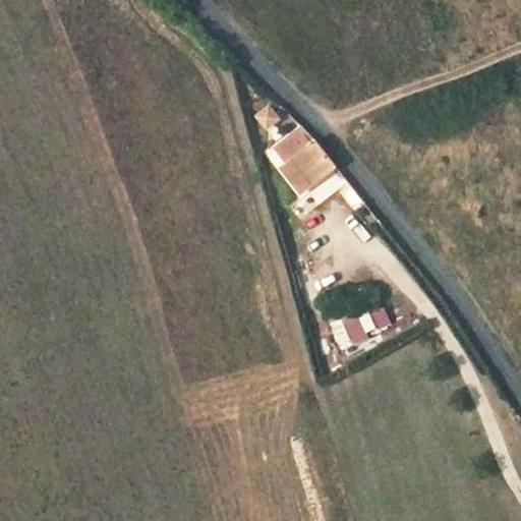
[(272,105),(253,114),(263,133),(281,125),(272,105)]
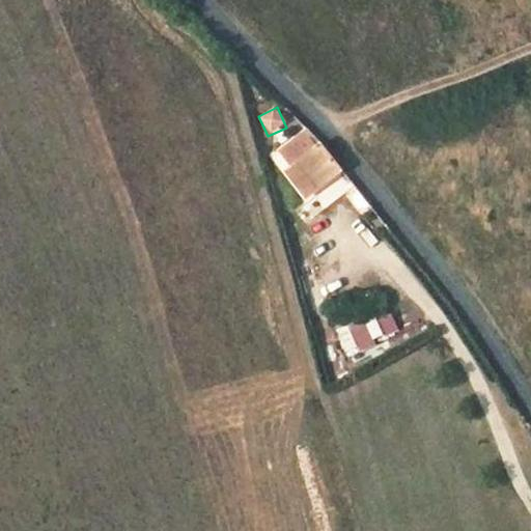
[(344,167),(324,144),(316,149),(309,142),(299,150),(306,159),(303,162),(324,185),(344,167)]
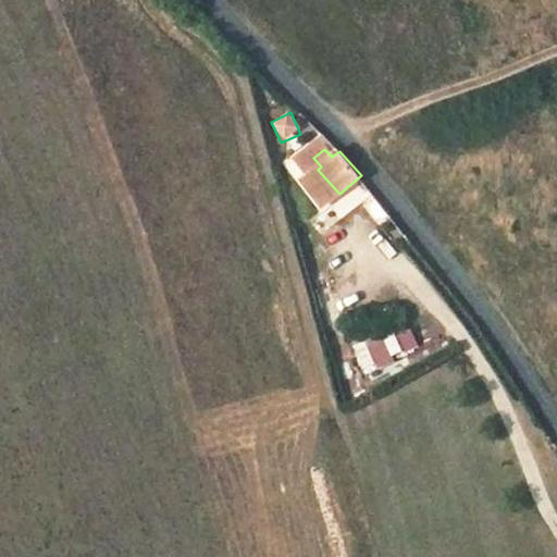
[(333,203),(341,214),(360,200),(378,225),(388,219),(363,183),(333,203)]
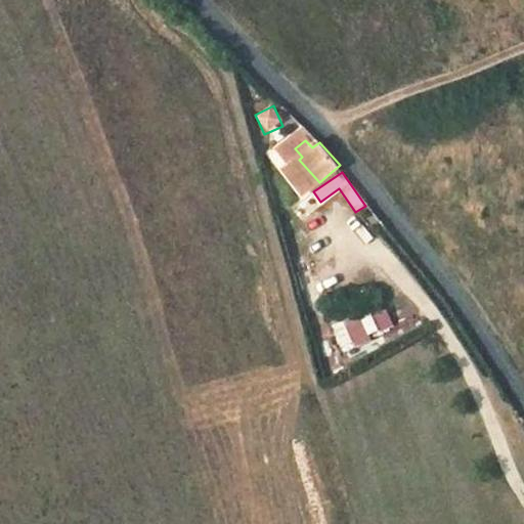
[(381,333),(394,328),(387,309),(374,314),(381,333)]
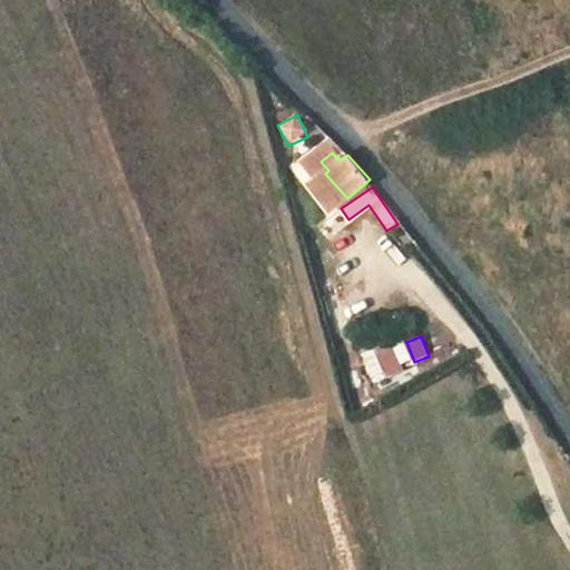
[(371,382),(413,367),(404,340),(361,355),(371,382)]
